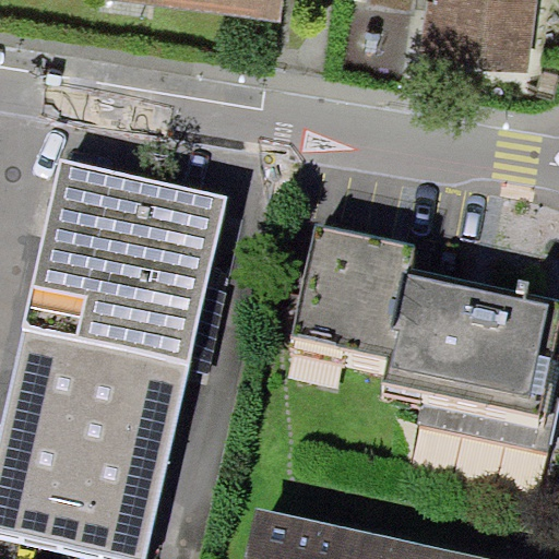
[(399,0),(420,0),(415,50),(509,62),(516,0),(353,0),(354,1),(399,7),(399,0)]
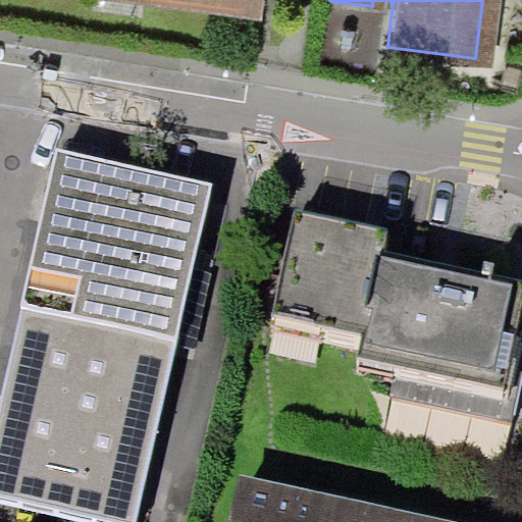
[(0,403),(0,499),(101,521),(135,521),(213,184),(54,148),(18,304),(22,305),(0,403)]
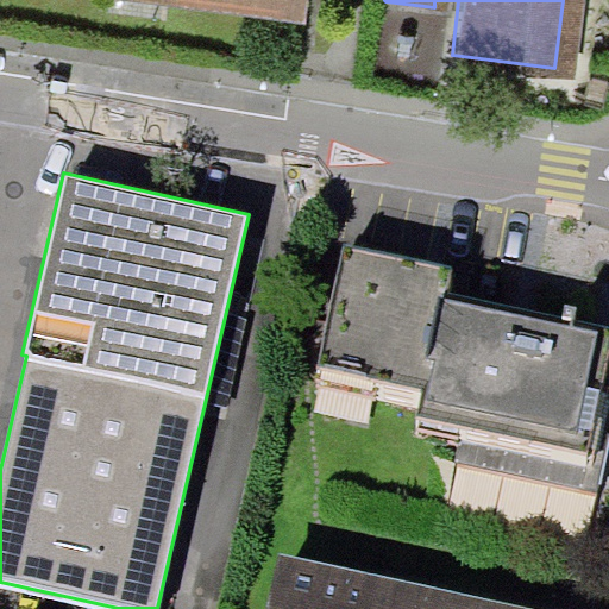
[(443,288),(332,265),(306,391),(408,413),(403,437),(578,473),(597,477),(608,418),(608,401),(594,399),(603,351),(566,344),(567,337),(545,332),(544,339),(437,316),(443,288)]
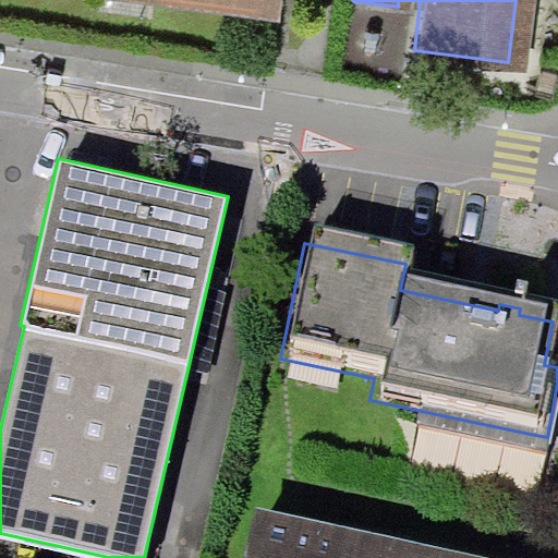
[(244,557),(414,557),(419,542),(257,506),(244,557)]
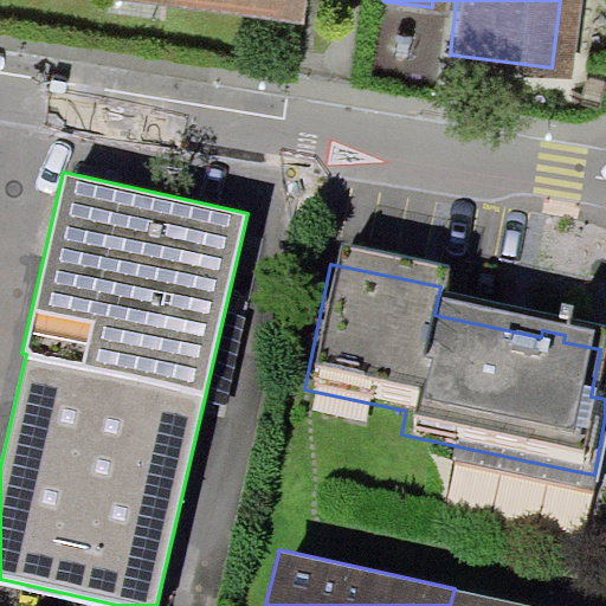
[(532,605),(455,588),(450,605),(532,605)]
